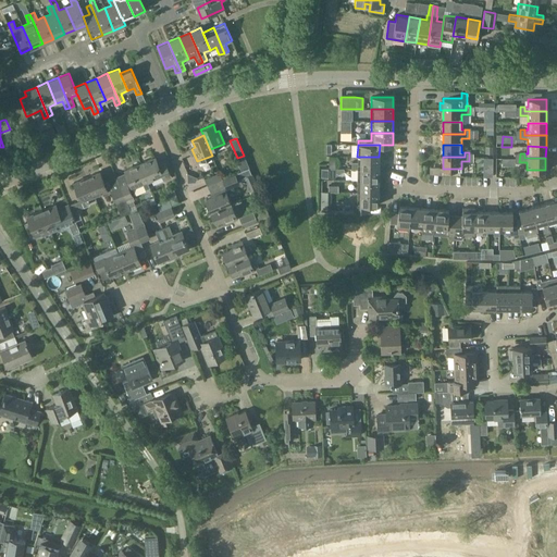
[(140,163),(147,181),(161,174),(163,182),(172,177),(165,161),(158,164),(155,157),(140,163)]
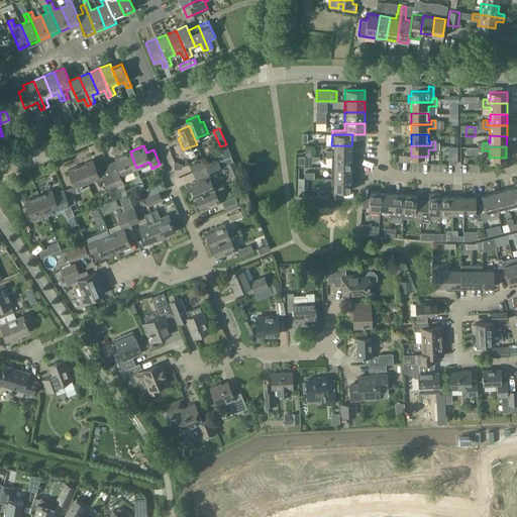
[(351,157),(351,145),(331,145),(331,151),(327,151),(327,157),(331,157),(351,157)]
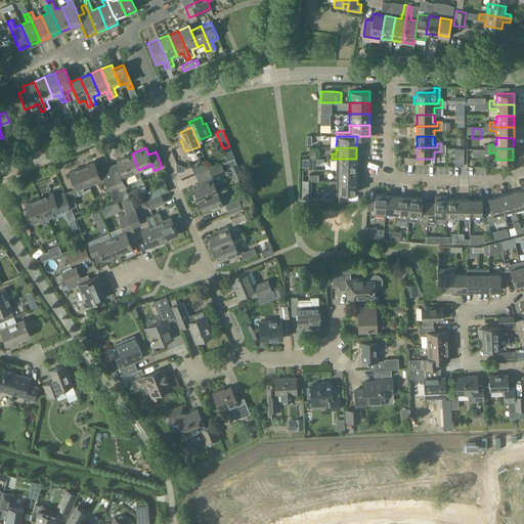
[(170,153),(173,163),(179,161),(175,150),(170,153)]
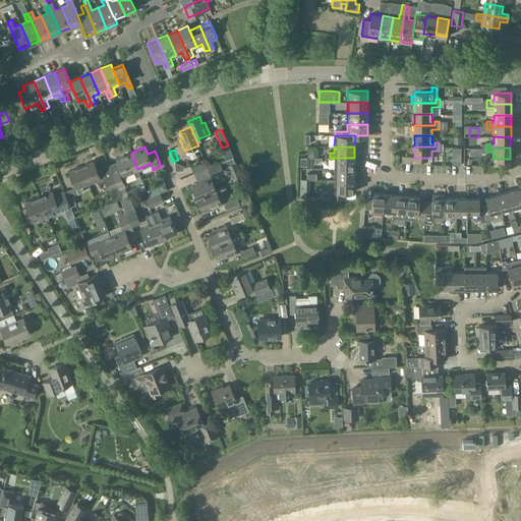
[(117,161),(108,165),(121,196),(122,195),(119,189),(125,186),(120,173),(122,172),(126,181),(140,175),(137,169),(131,153),(116,159),(117,161)]
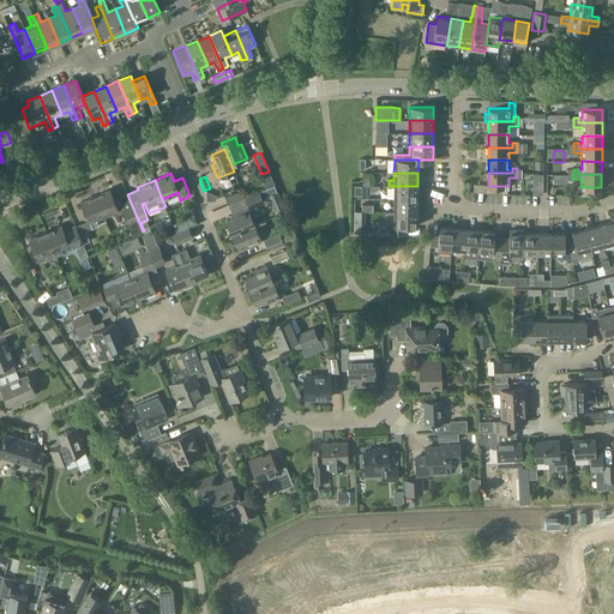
[(393,198),(417,199),(417,186),(393,186),(393,198)]
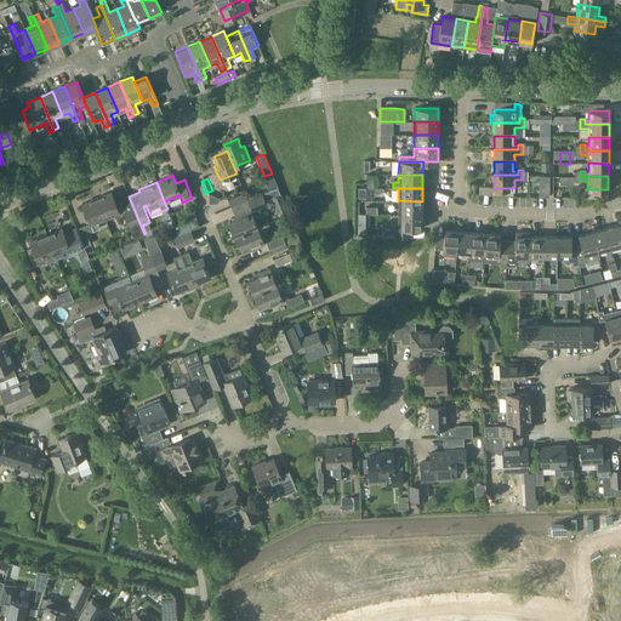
[(144,234),(129,197),(115,203),(110,192),(97,198),(106,217),(113,214),(115,217),(124,214),(134,238),(144,234)]
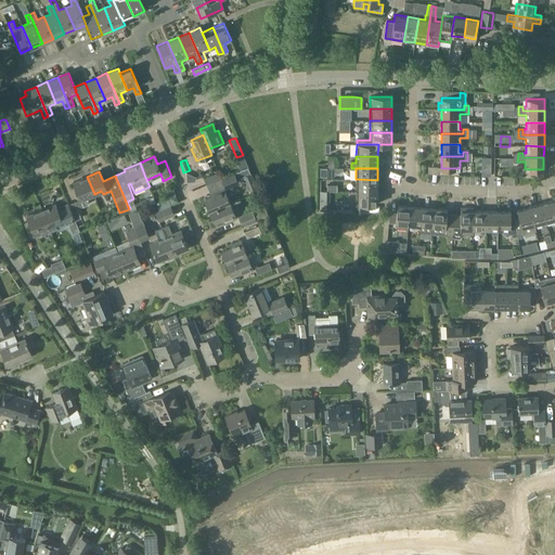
[(221,178),(218,171),(203,178),(206,184),(221,178)]
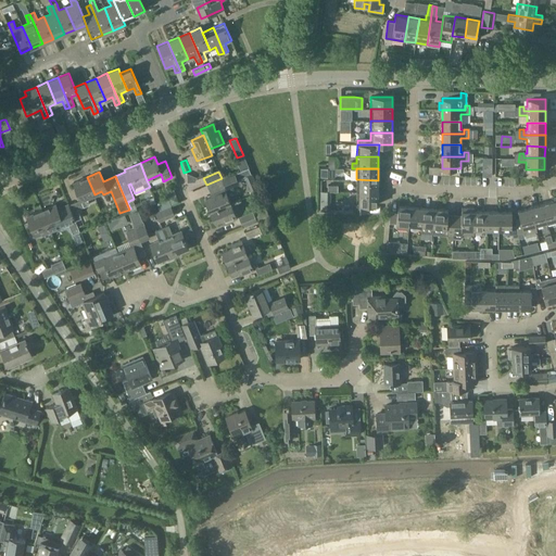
[(211,211),(230,203),(225,190),(239,185),(235,175),(206,186),(211,197),(205,199),(211,211)]
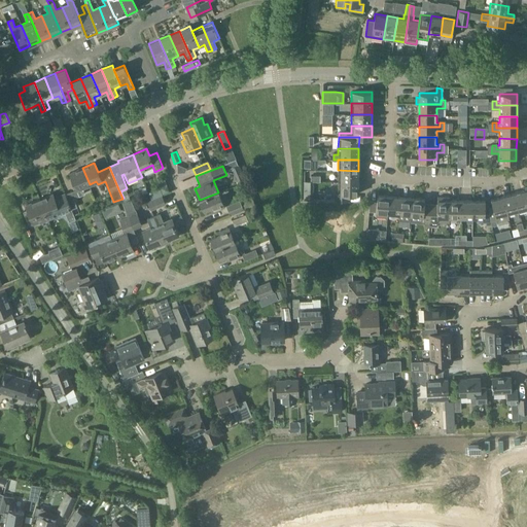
[(82,187),(90,184),(82,168),(69,173),(76,189),(65,194),(65,195),(66,197),(72,210),(75,218),(81,216),(76,207),(77,206),(73,198),(84,192),(82,187)]
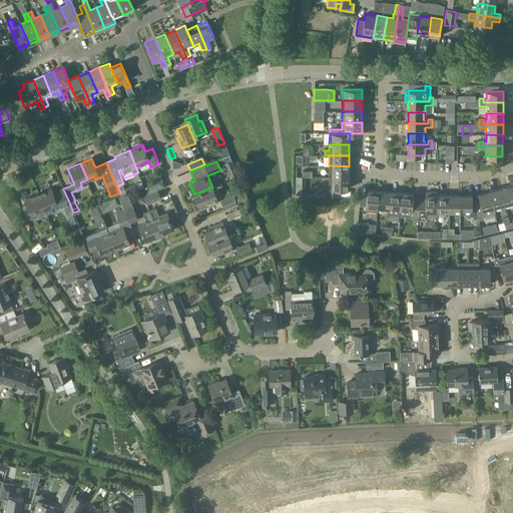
[(349,177),(349,166),(329,165),(329,177),(349,177)]
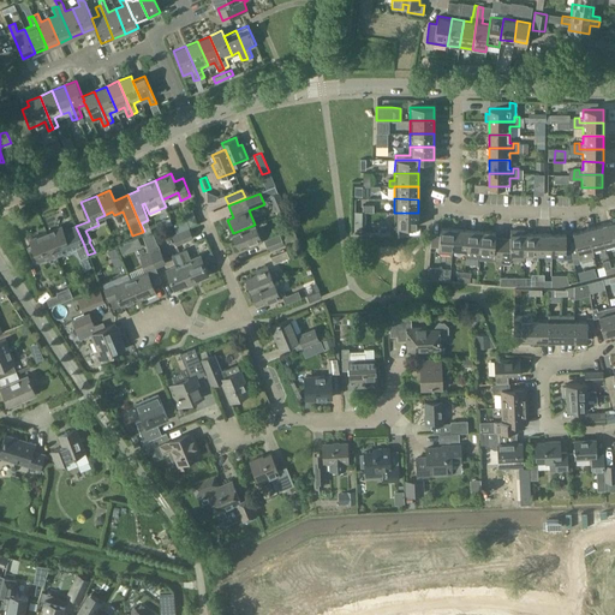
[(390,226),(390,233),(406,233),(406,226),(418,226),(418,213),(394,213),(394,226),(390,226)]
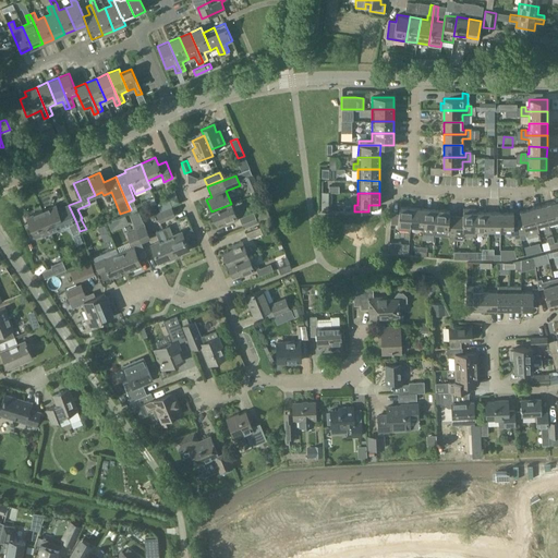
[(557,209),(556,202),(544,204),(549,221),(549,225),(557,223),(557,222),(557,209)]
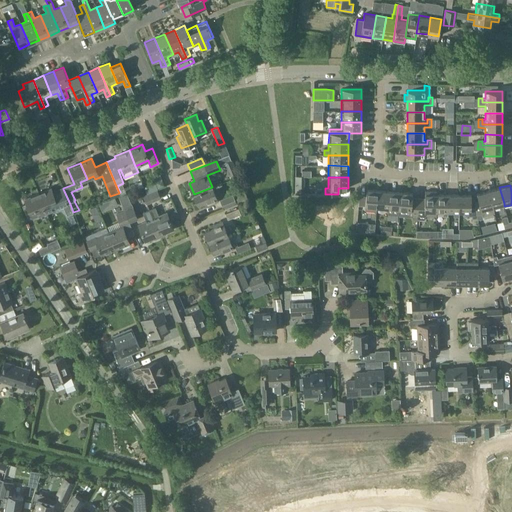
[(212,187),(194,194),(198,206),(205,203),(206,205),(217,200),(212,187)]
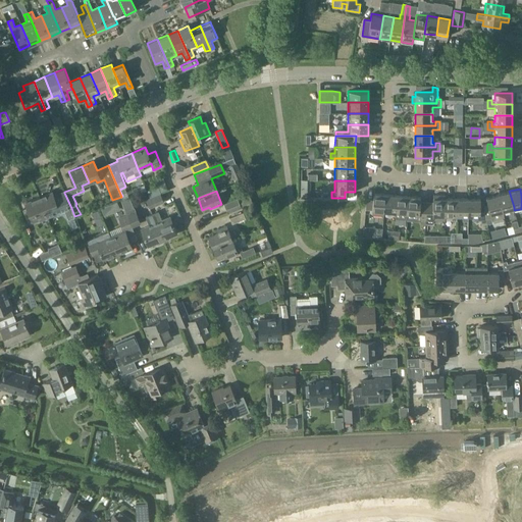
[(514,210),(513,207),(509,191),(498,194),(502,210),(509,208),(510,212),(514,210)]
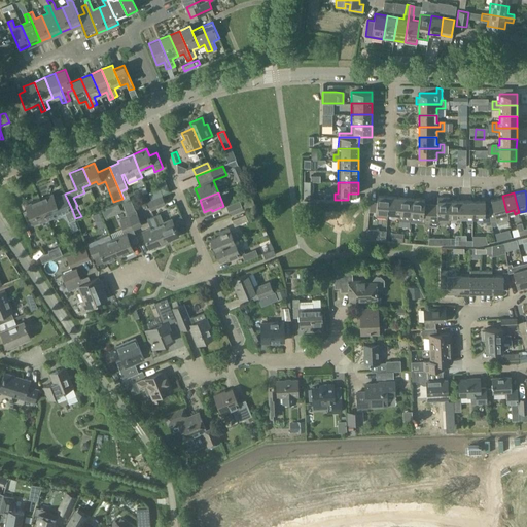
[(53,194),(39,199),(46,218),(60,212),(61,215),(72,210),(66,197),(56,201),(53,194)]
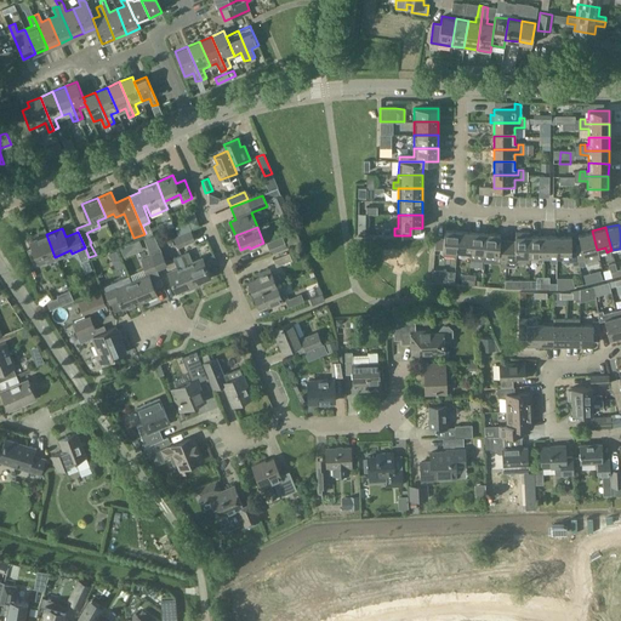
[(195,240),(191,229),(174,237),(178,248),(195,240)]
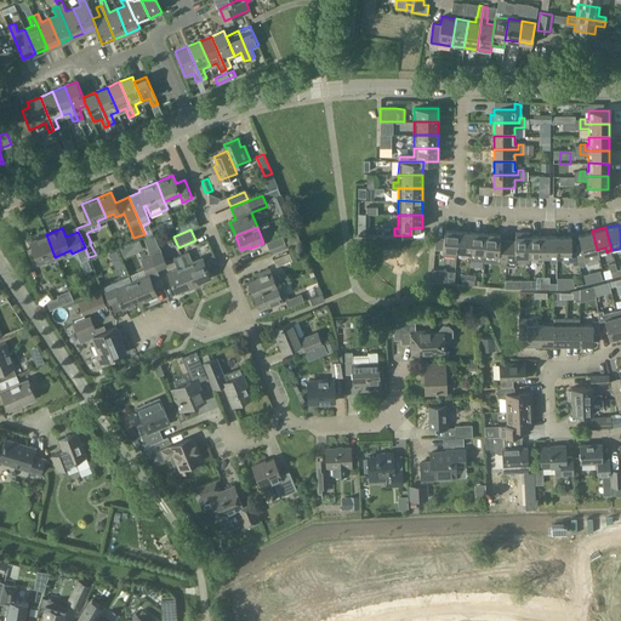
[(457,231),(444,229),(443,241),(437,240),(436,255),(456,256),(456,250),(457,231)]
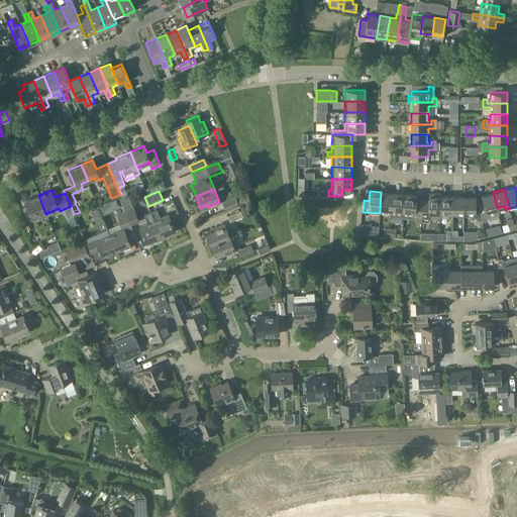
[(381,192),(380,208),(391,209),(393,193),(381,192)]
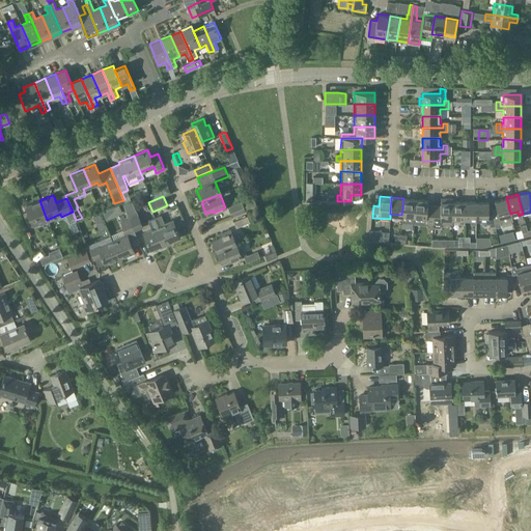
[(493,210),(493,215),(495,227),(501,226),(500,224),(512,222),(510,214),(506,197),(495,201),(497,208),(493,210)]
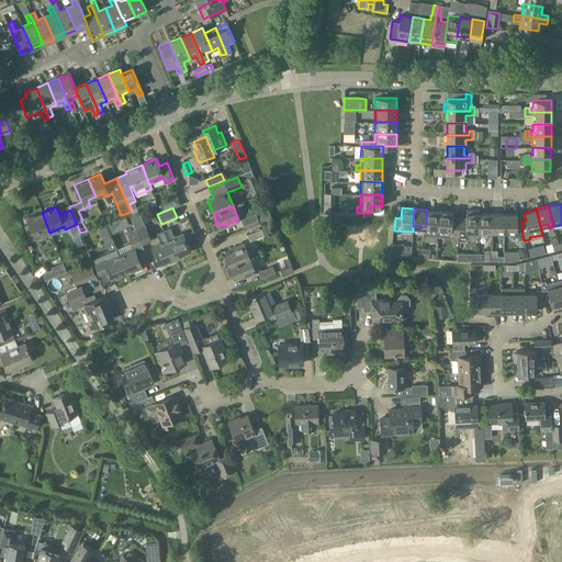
[(438,229),(440,211),(427,210),(425,227),(427,228),(427,233),(437,234),(438,228),(438,229)]
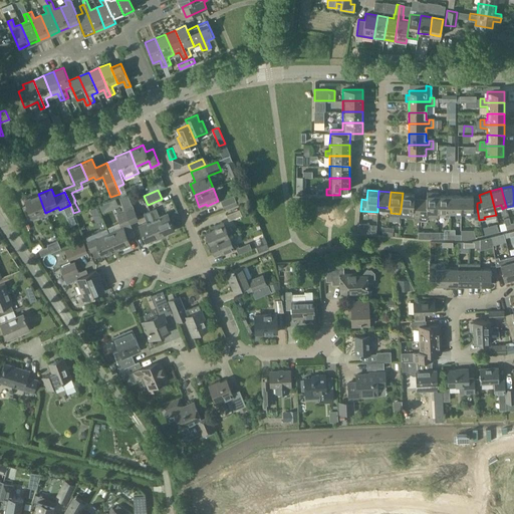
[(419,220),(420,198),(414,198),(414,194),(403,193),(401,210),(413,211),(412,216),(414,216),(414,220),(419,220)]
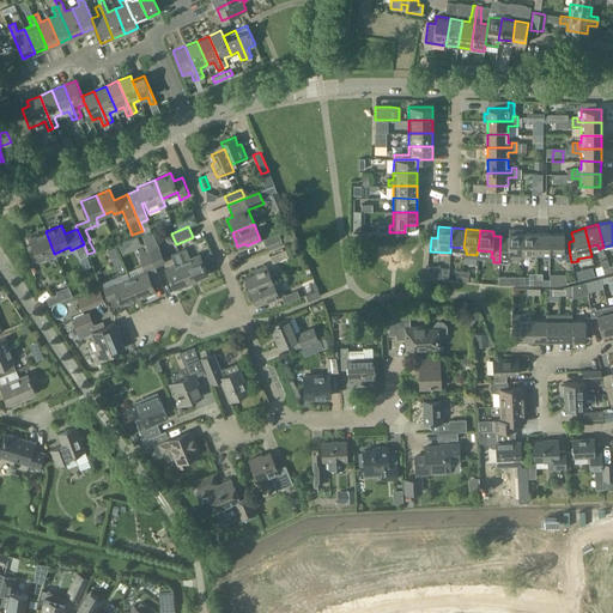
[(54,254),(46,231),(30,237),(32,244),(28,247),(34,262),(54,254)]
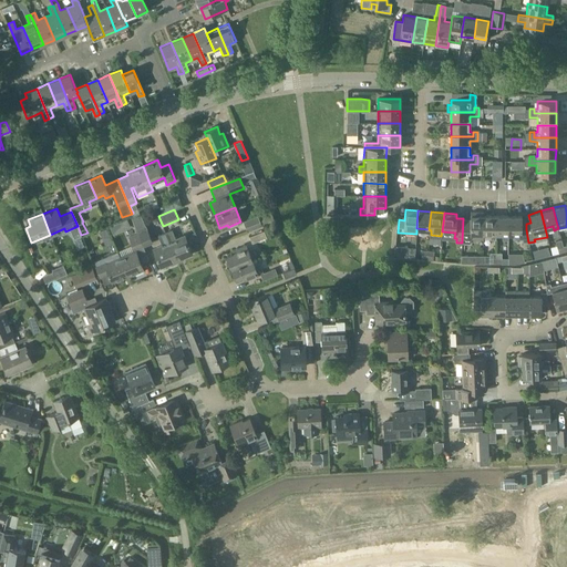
[(482,239),(482,234),(483,215),(471,215),(471,218),(463,218),(462,243),(467,243),(468,238),(471,239),(482,239)]
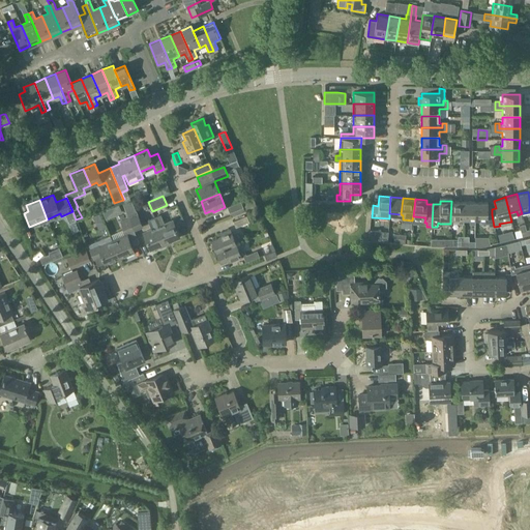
[(451,201),(451,218),(458,218),(458,224),(463,224),(463,218),(463,201),(451,201)]
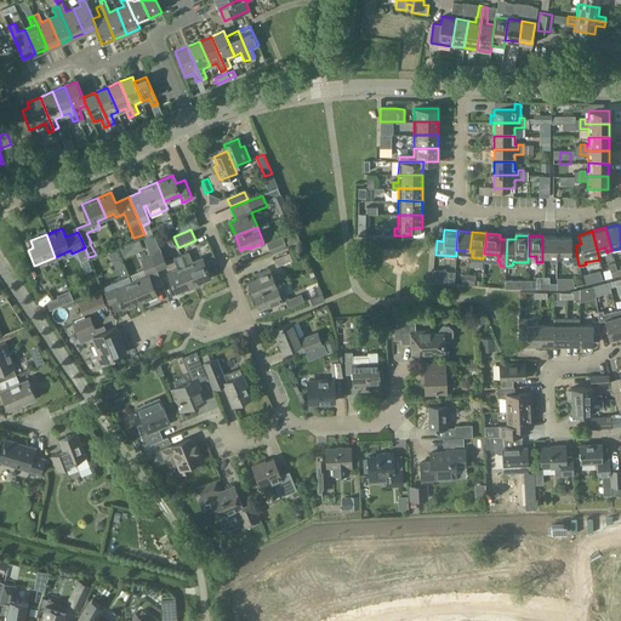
[(542,235),(542,256),(551,256),(550,262),(557,262),(557,256),(557,237),(542,235)]
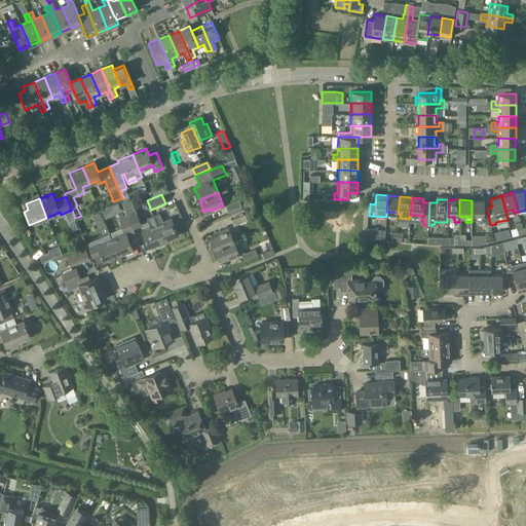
[(239,200),(226,205),(228,212),(241,207),(239,200)]
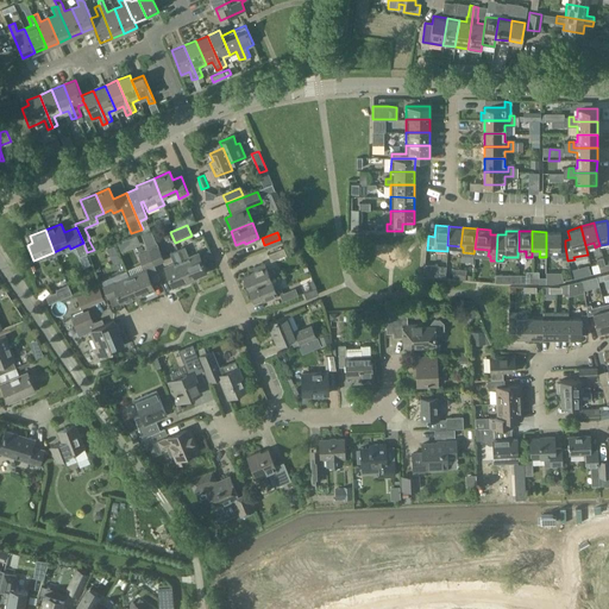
[(559,232),(546,232),(546,251),(553,251),(553,253),(558,257),(560,256),(562,262),(567,261),(565,246),(559,246),(559,232)]
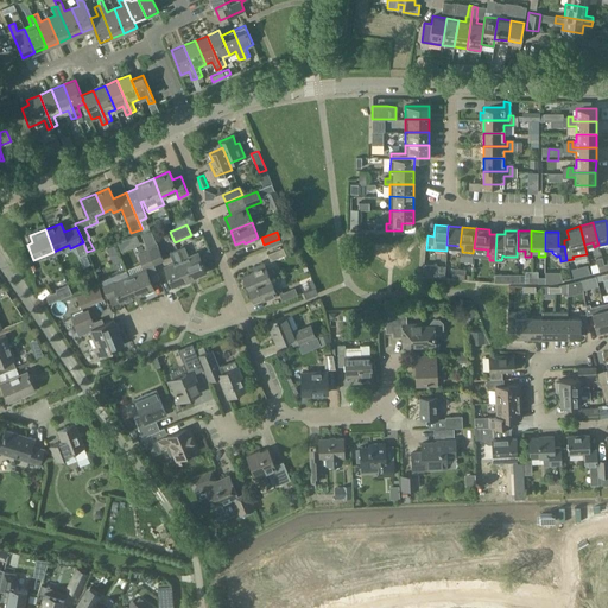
[(125,240),(118,242),(121,252),(128,248),(125,240)]
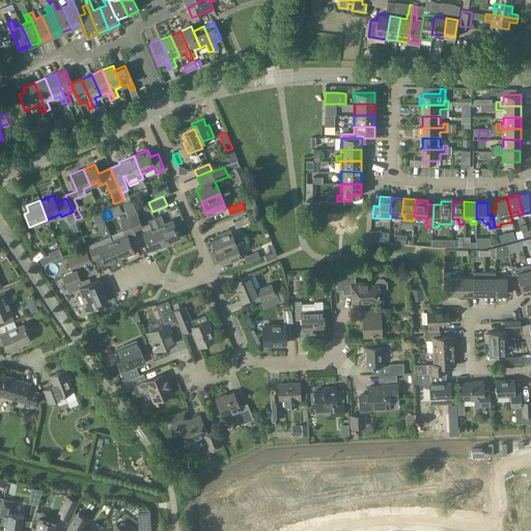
[(155,217),(165,243),(179,236),(172,220),(165,224),(161,215),(155,217)]
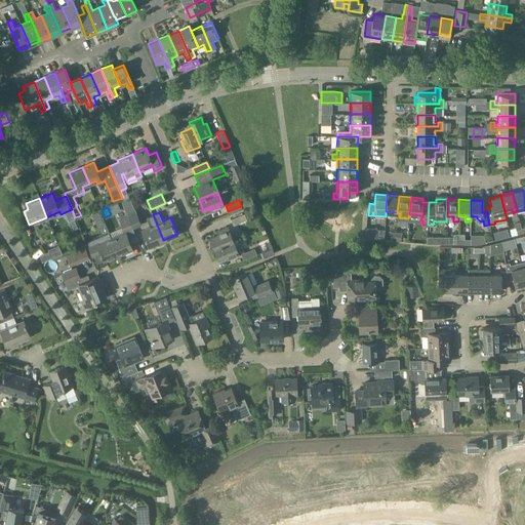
[(135,213),(128,216),(132,227),(139,224),(135,213)]
